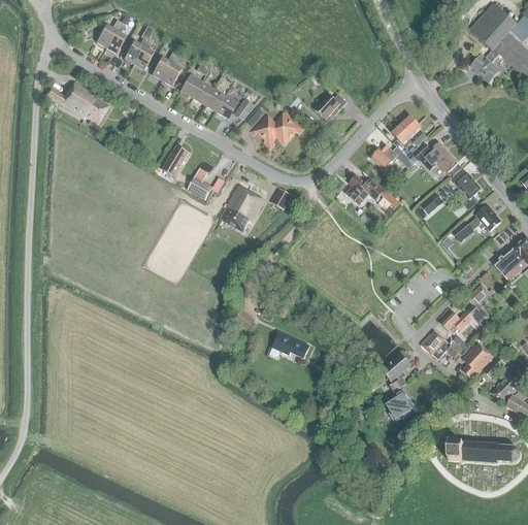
[(527,9),(516,24),(492,3),(468,30),(491,51),(485,58),(481,54),(470,66),(484,78),(483,78),(488,84),(499,70),(491,63),(499,54),(526,78),(527,75),(527,50),(520,43),(527,34),(527,9)]
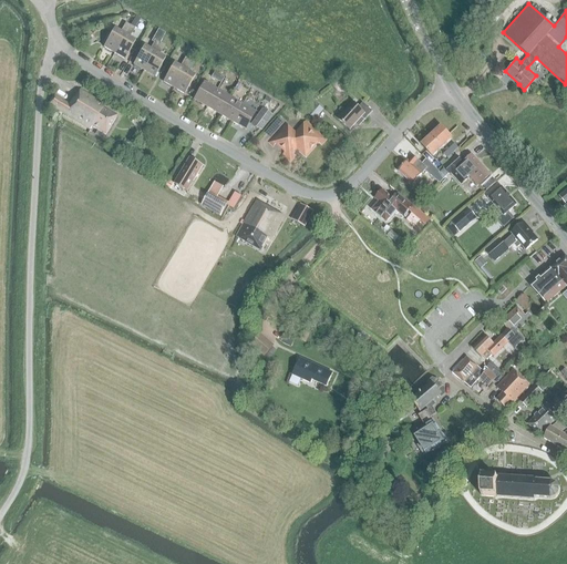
[(114,50),(130,22),(125,20),(120,30),(114,26),(103,43),(114,50)]
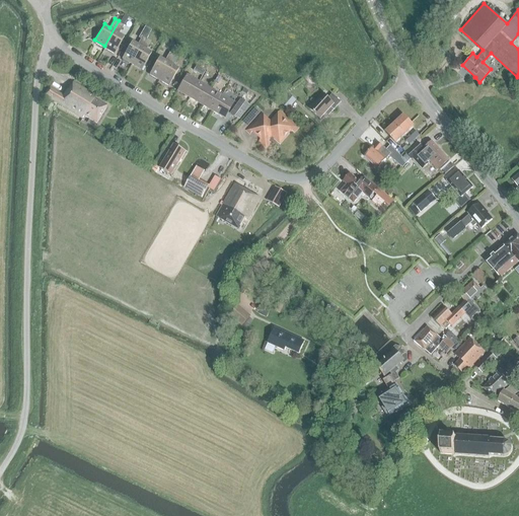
[(118,31),(123,23),(119,20),(104,46),(114,52),(124,34),(118,31)]
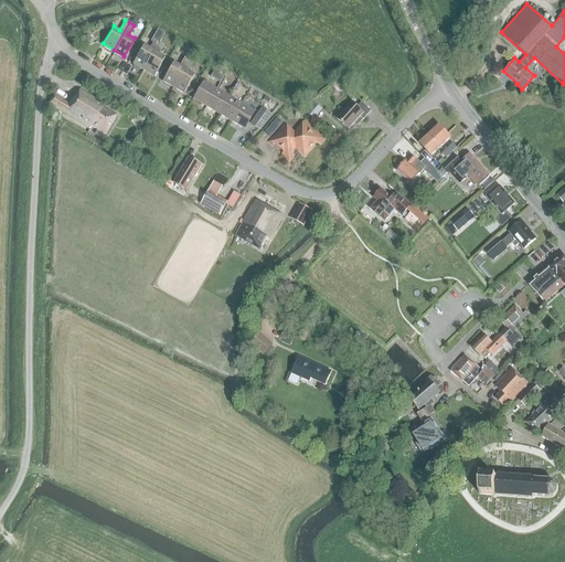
[(144,67),(159,40),(164,30),(157,27),(150,39),(152,40),(149,46),(144,43),(132,61),(144,67)]
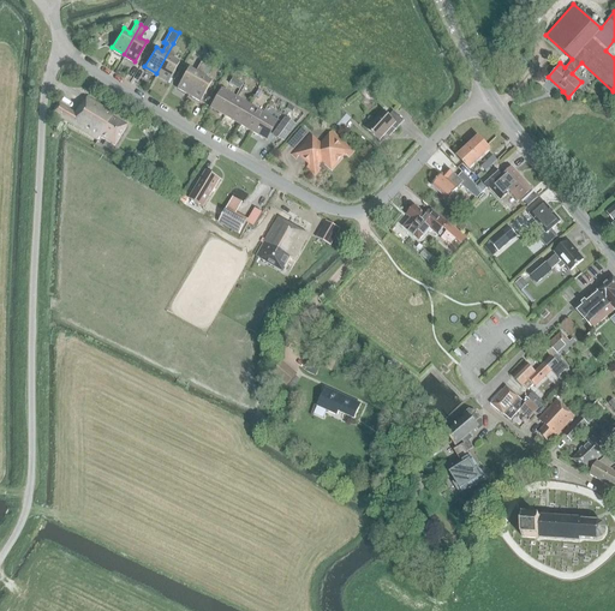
[(178,47),(173,43),(156,73),(167,79),(178,60),(172,57),(178,47)]
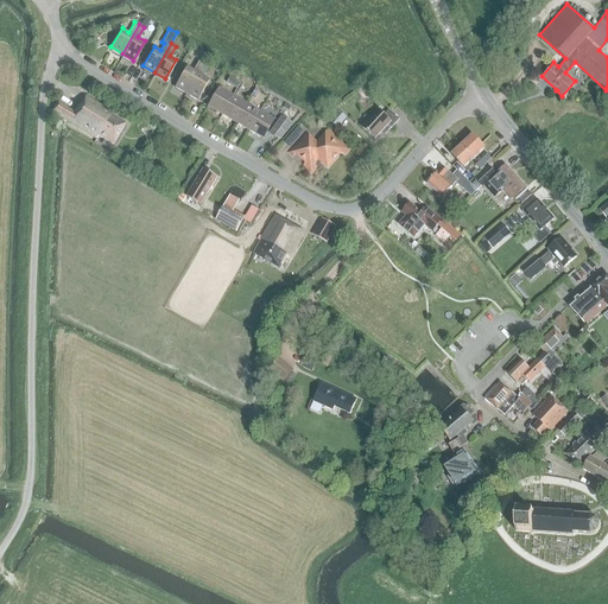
[(185,90),(203,62),(198,58),(192,69),(187,65),(175,84),(185,90)]
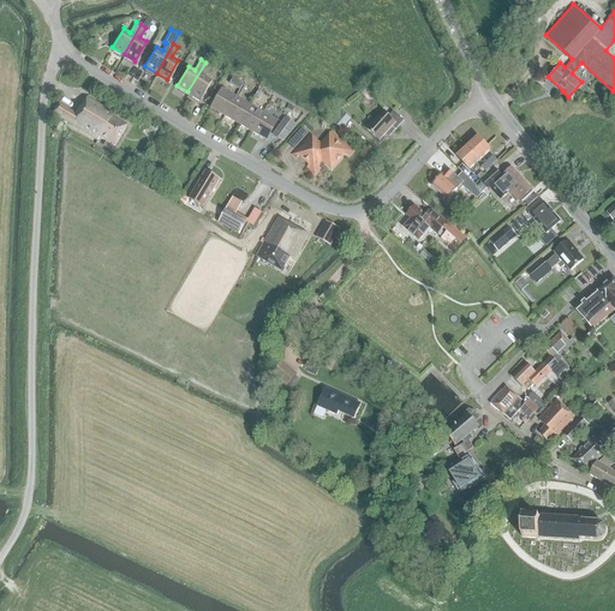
[(206,63),(187,91),(199,99),(210,79),(204,76),(210,65),(206,63)]
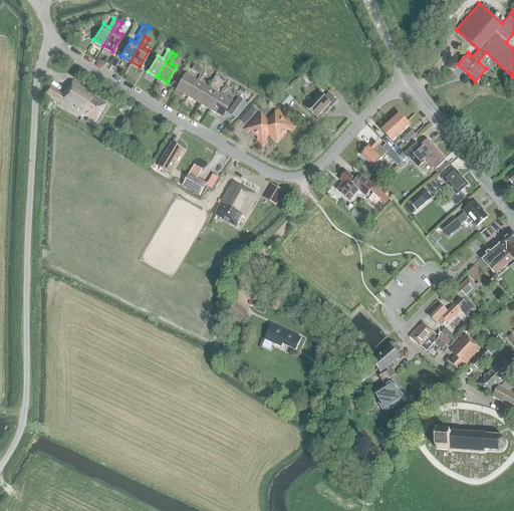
[(192,67),(200,72),(203,68),(194,63),(192,67)]
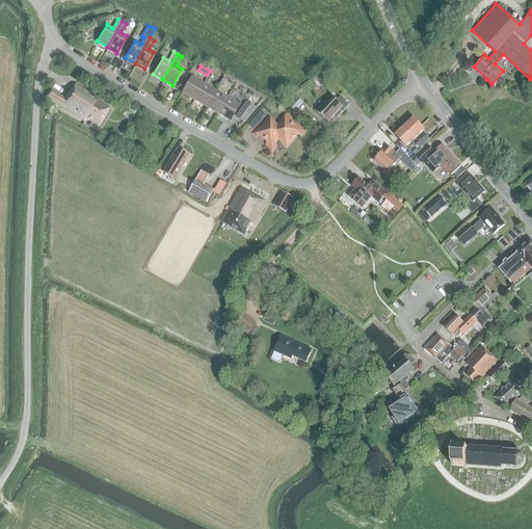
[(193,98),(203,81),(191,74),(182,90),(193,98)]
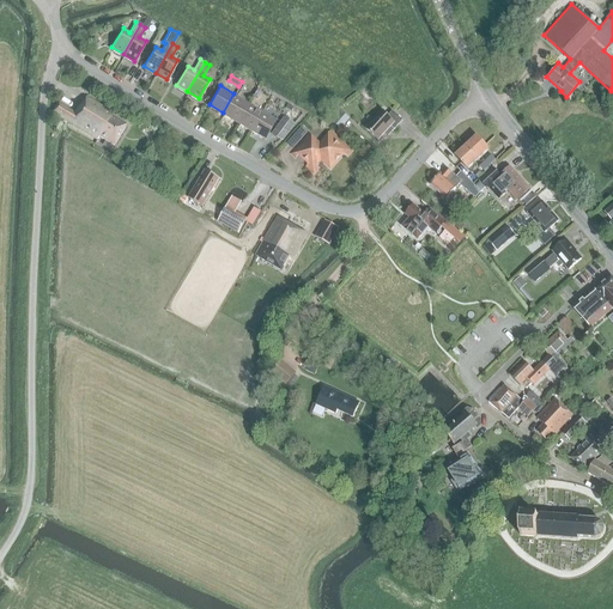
[(113,110),(85,93),(80,102),(80,101),(74,109),(58,99),(52,109),(97,136),(98,134),(113,142),(126,122),(111,113),(113,110)]
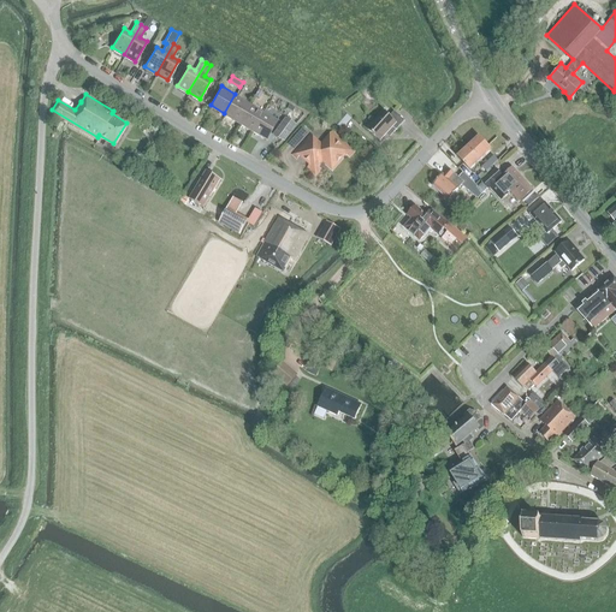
[(238,120),(249,102),(235,94),(224,113),(238,120)]
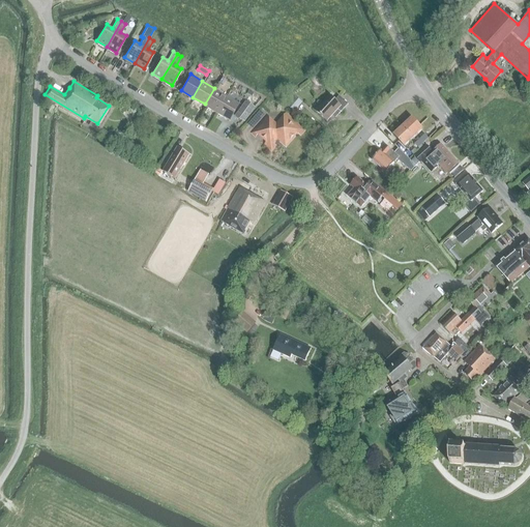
[(216,111),(226,94),(214,88),(205,104),(216,111)]
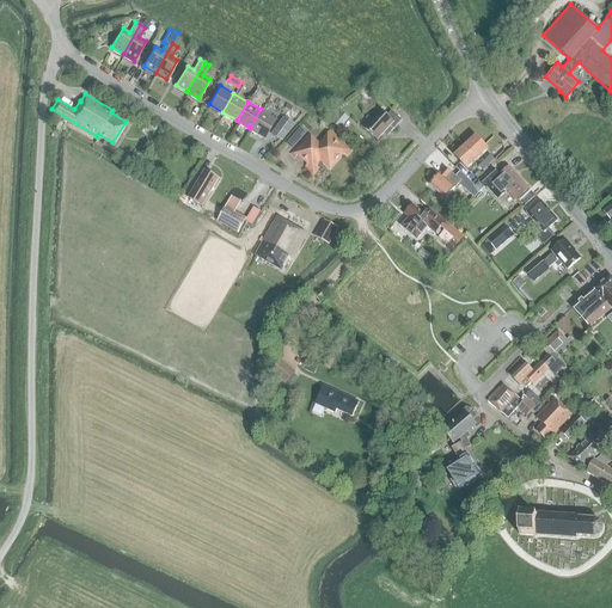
[(340,110),(335,105),(326,115),(340,127),(349,115),(341,108),(340,110)]
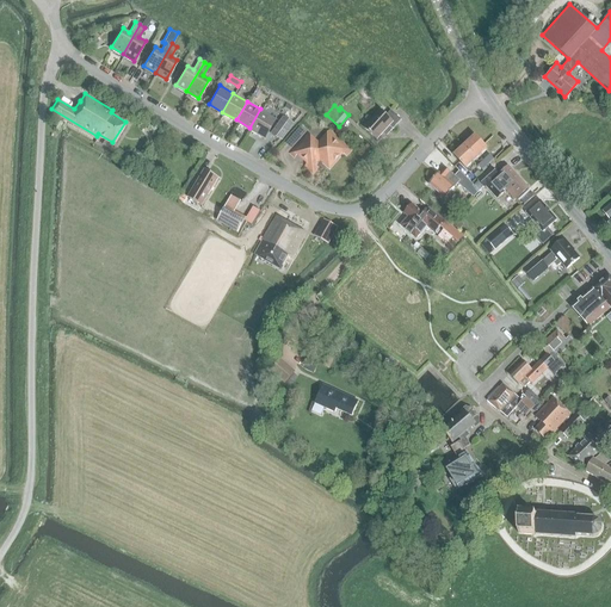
[(386,112),(380,107),(364,125),(376,136),(387,125),(390,129),(401,117),(390,107),(386,112)]
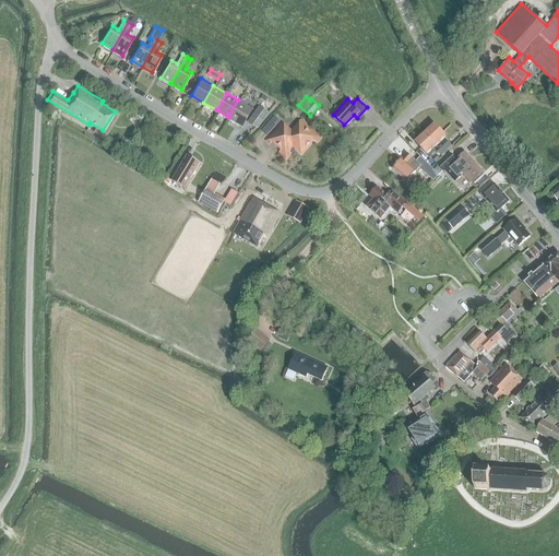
[(238,99),(228,117),(241,125),(251,107),(238,99)]
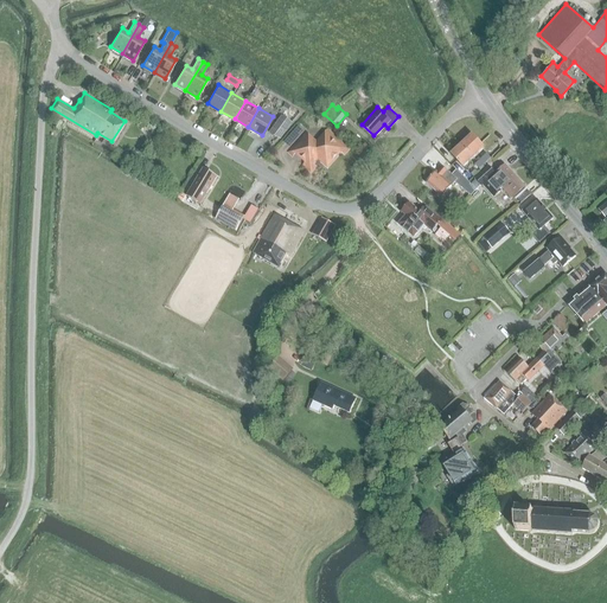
[(289,120),(282,115),(270,132),(278,136),(289,120)]
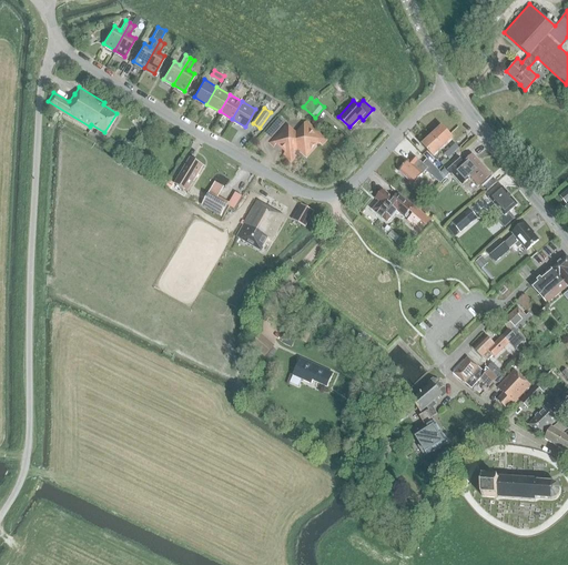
[(326,137),(307,120),(296,133),(285,123),(270,140),(274,143),(277,139),(286,148),(283,151),(291,158),(294,153),(291,150),(296,143),(306,151),(318,138),(322,141),(326,137)]
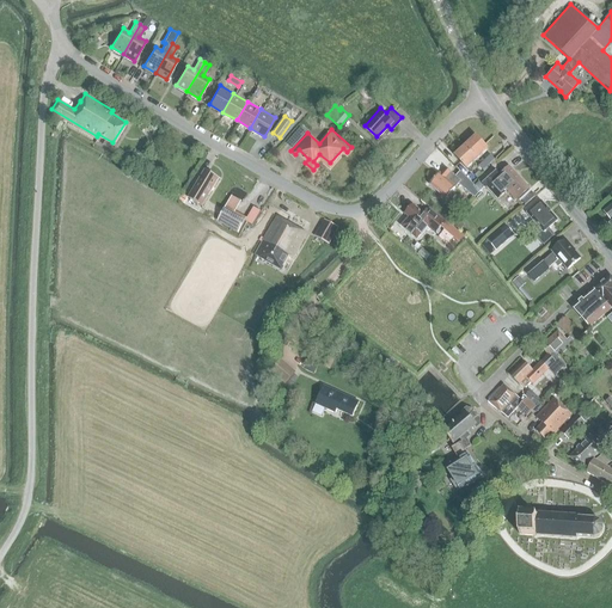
[(465,143),(477,155),(488,146),(476,133),(465,143)]
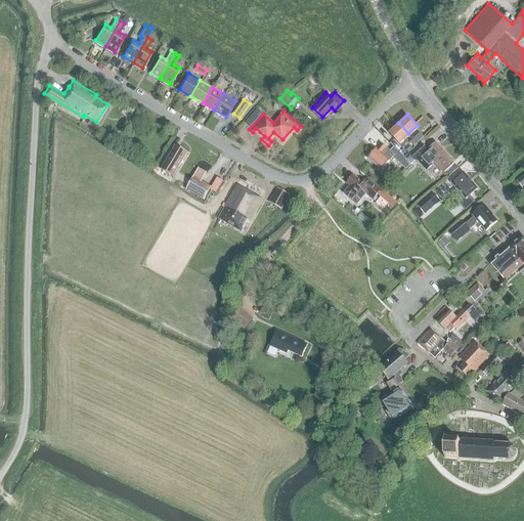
[(408,133),(398,123),(389,131),(399,142),(408,133)]
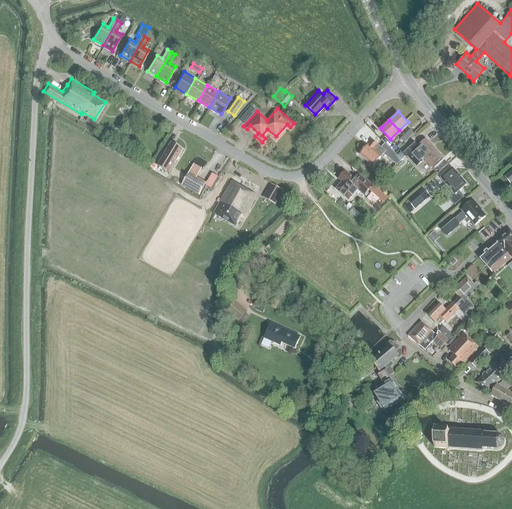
[(407,130),(402,134),(406,138),(413,131),(410,127),(407,130)]
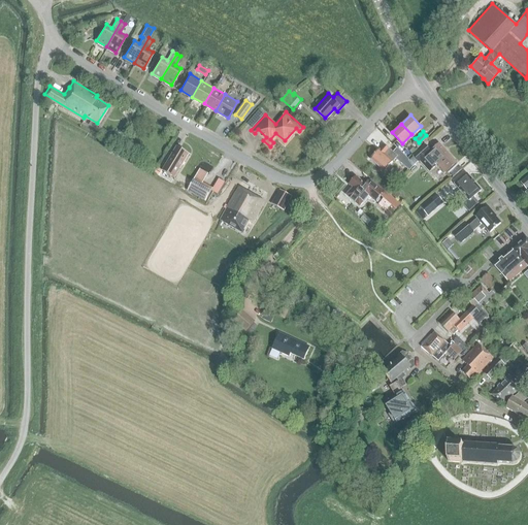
[(118,142),(123,145),(127,138),(122,135),(118,142)]
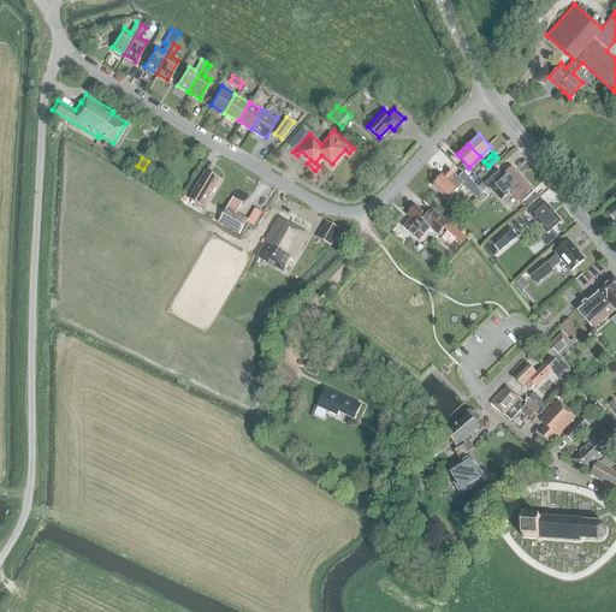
[(533,186),(513,165),(503,173),(496,165),(481,179),(475,185),(481,191),(487,185),(489,186),(490,186),(501,198),(509,191),(508,190),(510,189),(520,198),(522,196),(533,186)]
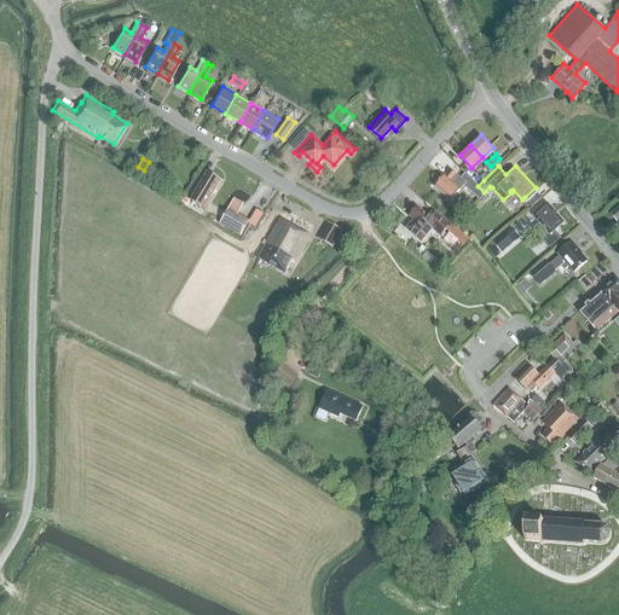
[(466,180),(451,167),(445,173),(444,172),(441,175),(441,174),(433,183),(450,197),(460,187),(460,186),(466,180)]
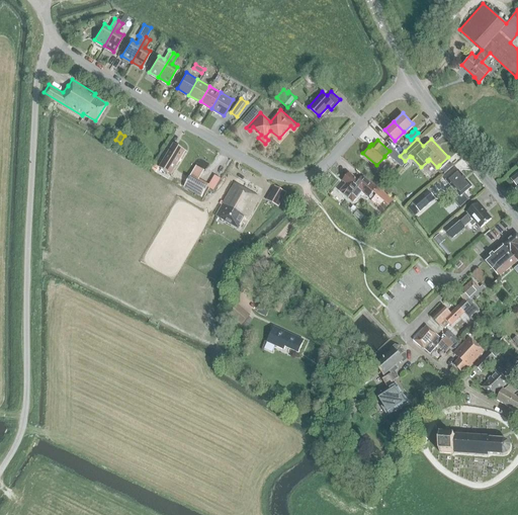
[(171,171),(185,148),(173,141),(165,156),(160,164),(171,171)]
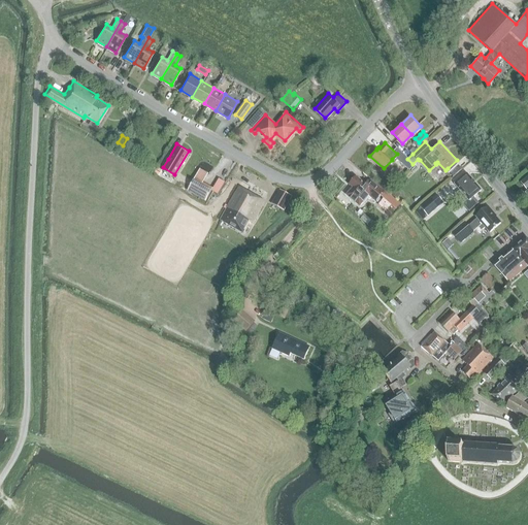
[(402,161),(406,157),(402,152),(397,157),(402,161)]
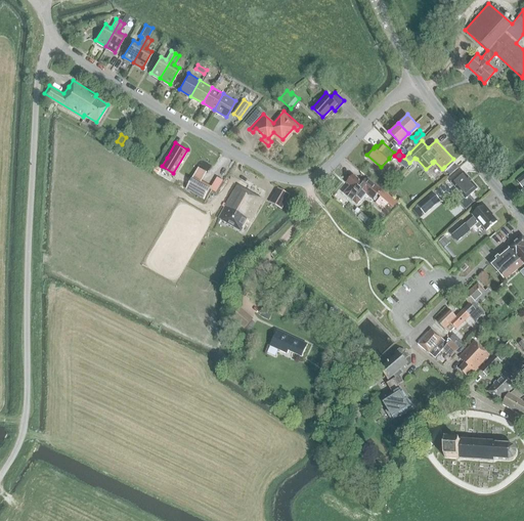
[(158,172),(161,167),(155,163),(151,168),(158,172)]
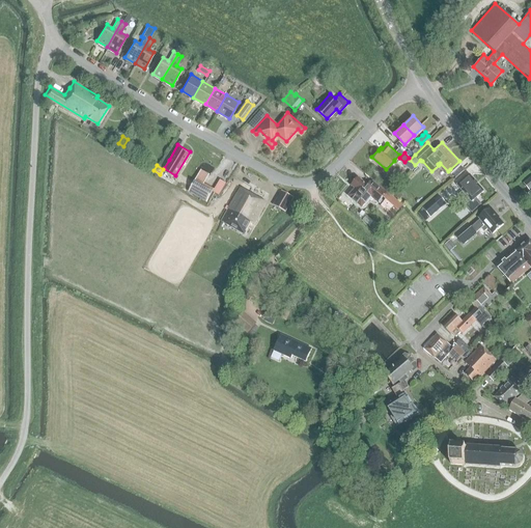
[(472,199),(483,189),(470,172),(457,183),(463,189),(459,192),(466,199),(469,196),(472,199)]
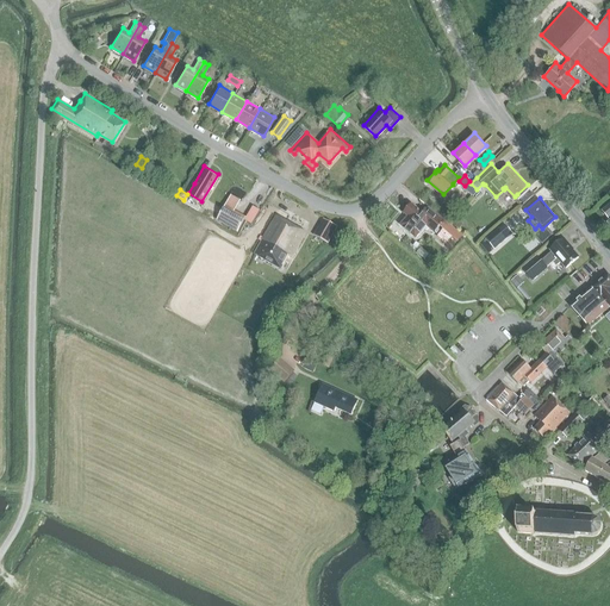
[(425,222),(434,229),(439,223),(442,219),(427,206),(422,211),(411,201),(403,211),(408,214),(406,216),(405,214),(399,222),(415,235),(425,222)]
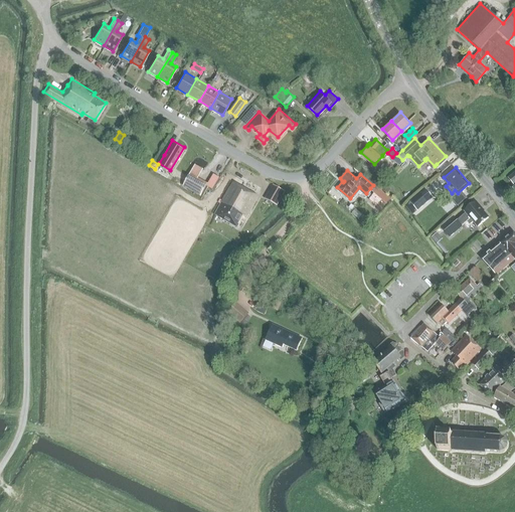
[(200,193),(205,184),(207,181),(189,171),(182,183),(200,193)]
